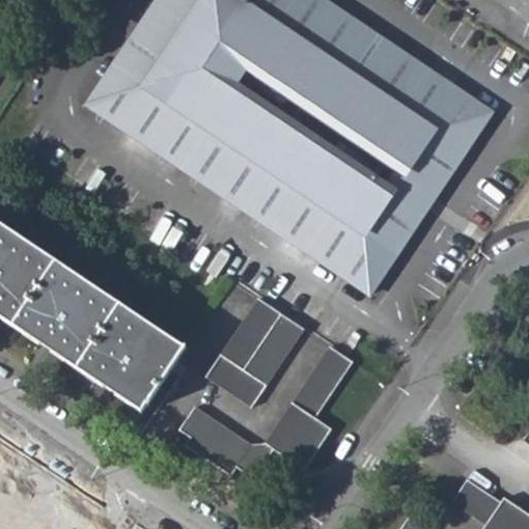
[(160,0),(90,103),(371,294),(424,215),(392,193),(224,80),(228,74),(235,63),(241,55),(409,168),(442,191),(494,114),(326,0),(160,0)]
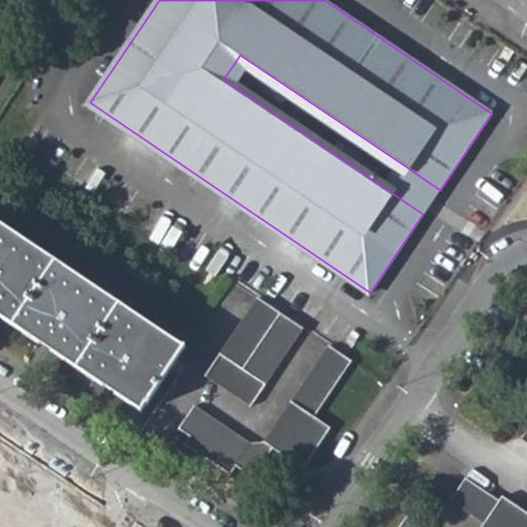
[(401,176),(407,167),(240,55),(235,63),(401,176)]
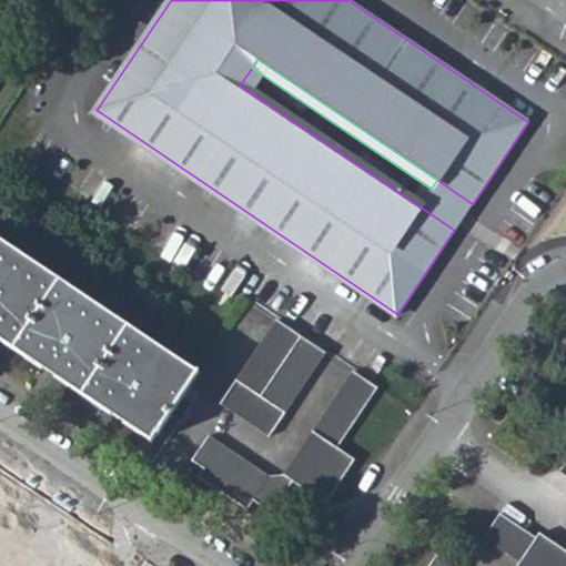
[(240,86),(420,206),(424,200),(244,79),(240,86)]
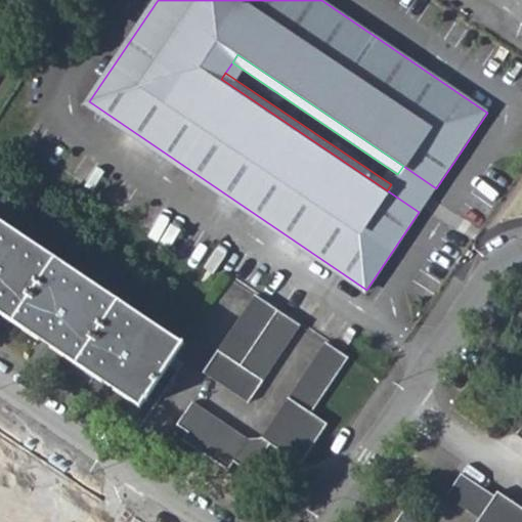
[(164,342),(0,232),(0,327),(122,407),(164,342)]
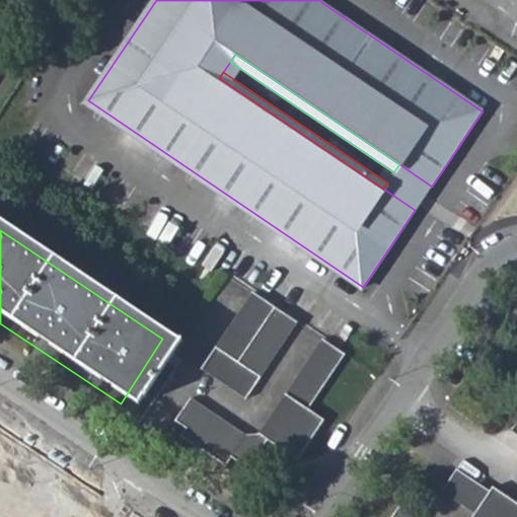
[(252,292),(202,368),(246,397),(298,321),(252,292)]
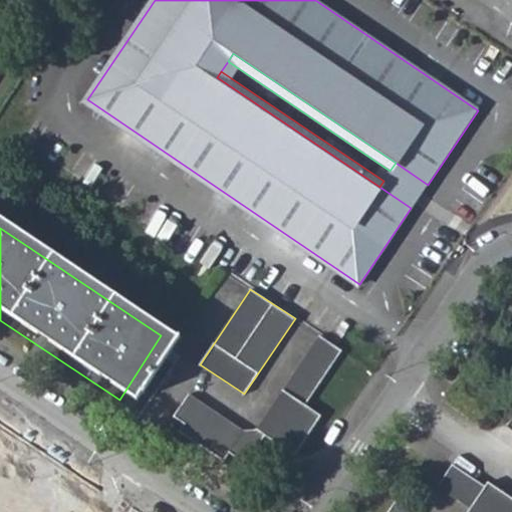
[(304,404),(310,396),(314,390),(341,349),(318,334),(255,428),(244,430),(189,394),(174,416),(185,423),(180,431),(224,460),(230,452),(239,459),(260,454),(260,444),(265,436),(293,455),(320,415),(304,404)]
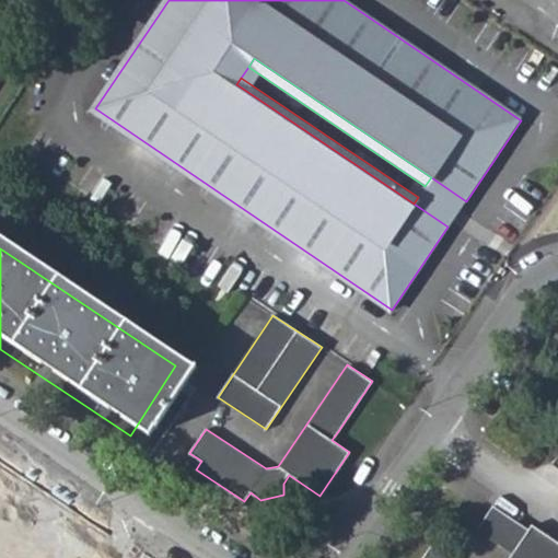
[(493,506),(477,531),(512,555),(510,557),(557,557),(557,543),(532,526),(530,530),(493,506)]
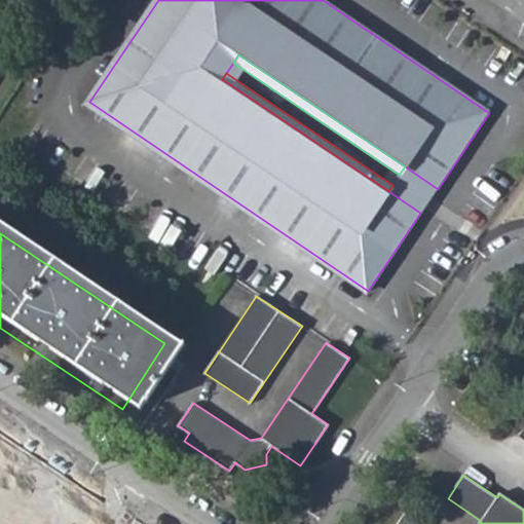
[(431,523),(433,522),(409,507),(397,523),(431,523)]
